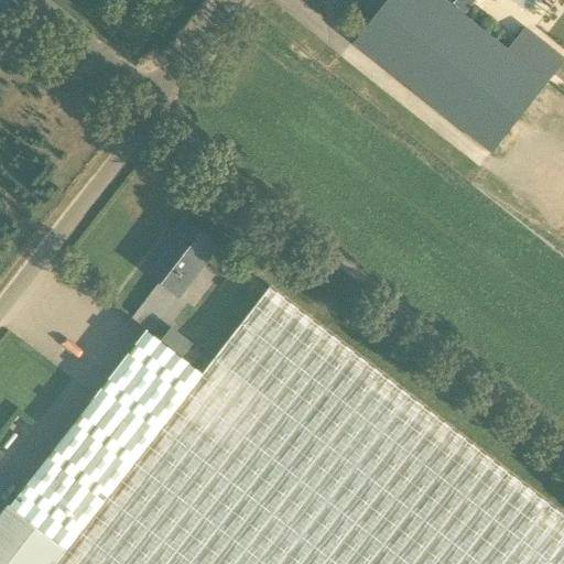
[(528,46),(519,39),(508,53),(441,0),(388,0),(355,43),(492,153),(548,84),(563,62),(563,61),(534,38),(528,46)]
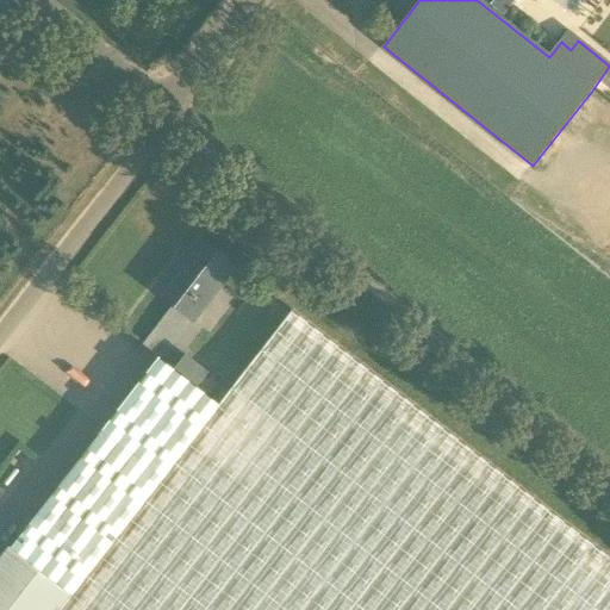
[(193,323),(236,267),(199,238),(186,255),(193,261),(163,299),(193,323)]
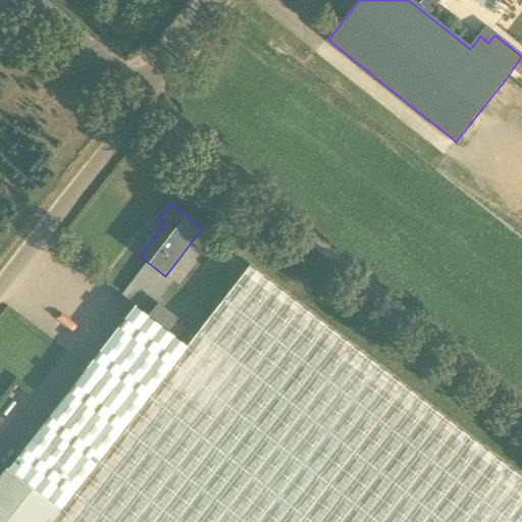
[(521,521),(521,479),(456,428),(249,267),(187,348),(184,345),(61,507),(49,521),(521,521)]
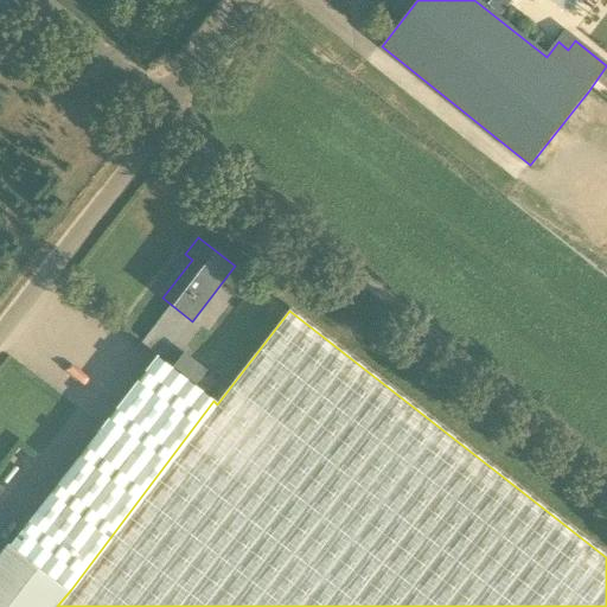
[(158,356),(102,427),(160,472),(213,401),(158,356)]
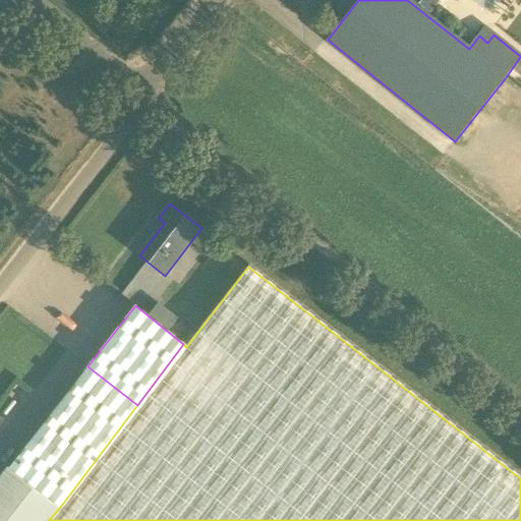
[(61,506),(137,405),(88,366),(10,467),(61,506)]
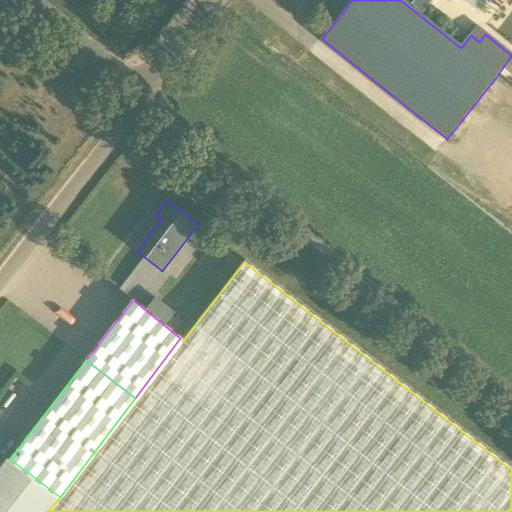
[(0,511),(48,511),(60,497),(10,459),(0,470),(0,511)]
